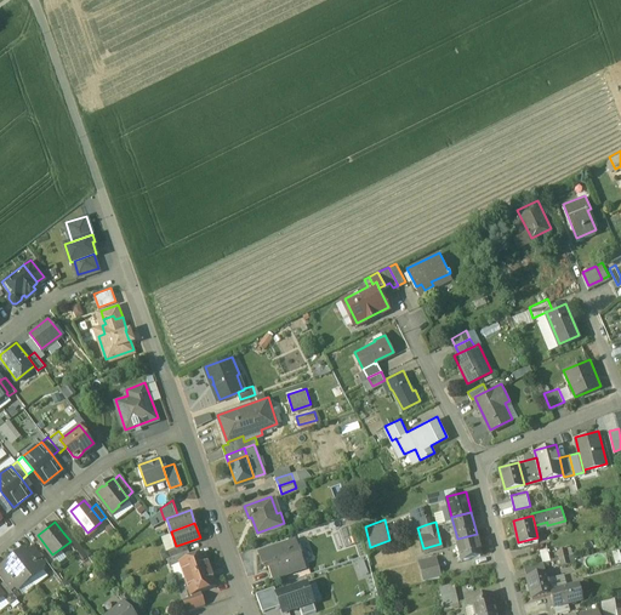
[(81,544),(68,528),(63,533),(70,541),(69,542),(75,548),(81,544)]
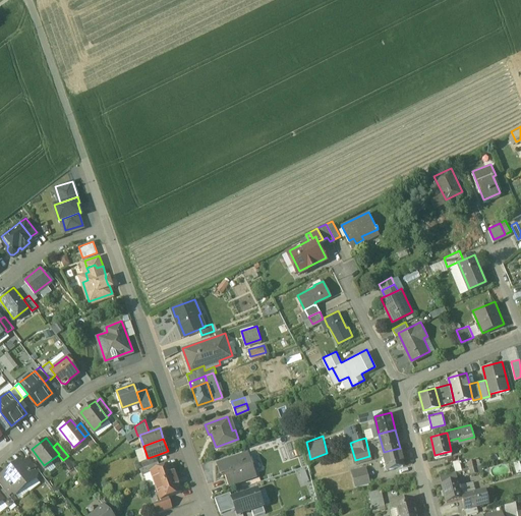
[(400,448),(384,452),(387,466),(403,462),(400,448)]
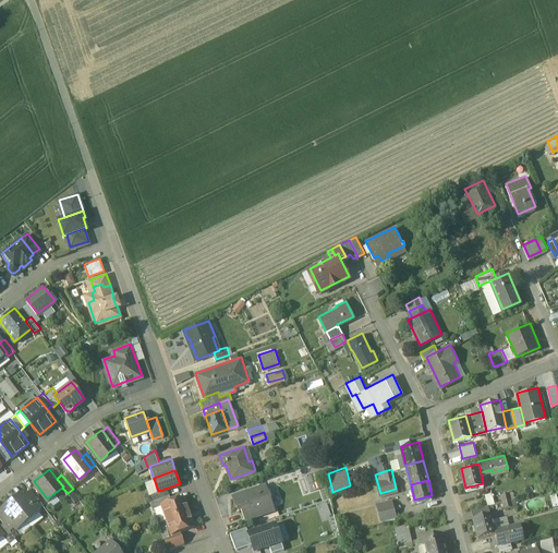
[(265,483),(232,494),(237,506),(241,505),(245,518),(274,507),(265,483)]
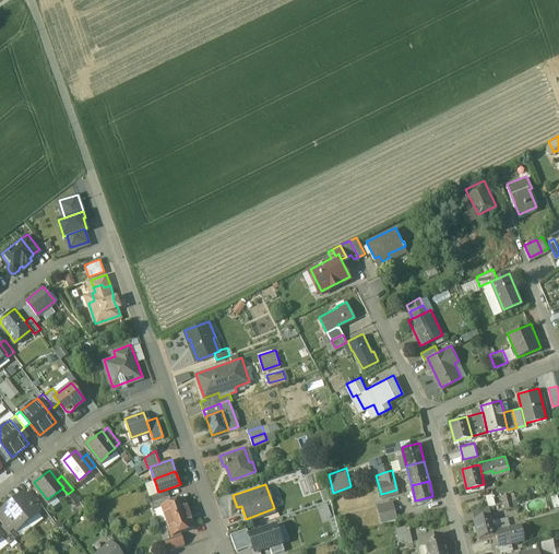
[(43,504),(31,488),(25,493),(37,508),(43,504)]
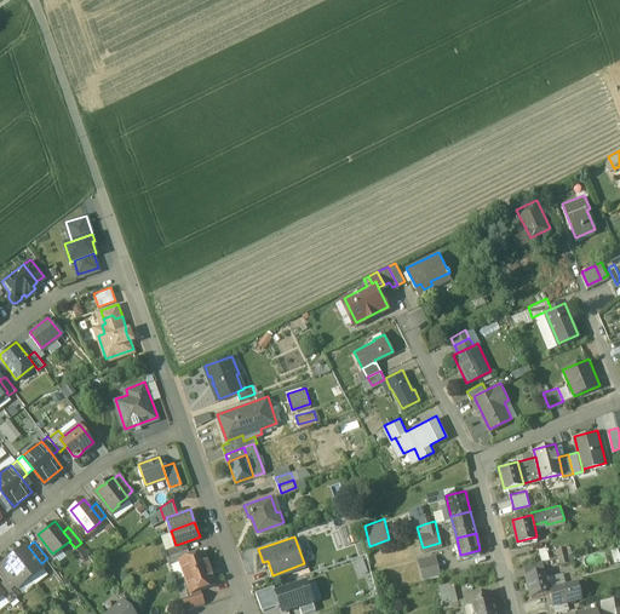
[(176,545),(168,547),(171,554),(189,547),(187,541),(176,545)]
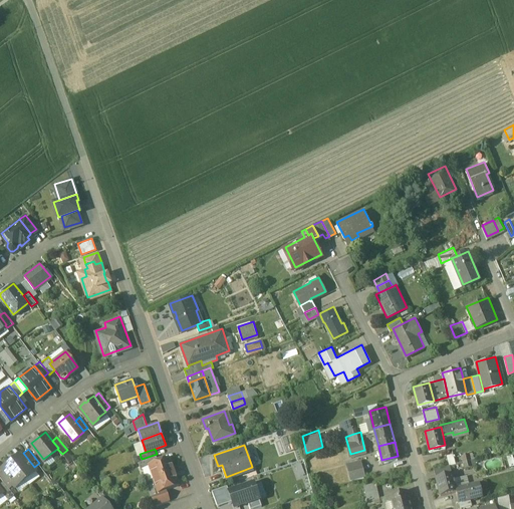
[(23,453),(22,451),(11,459),(25,476),(35,468),(34,467),(23,453)]
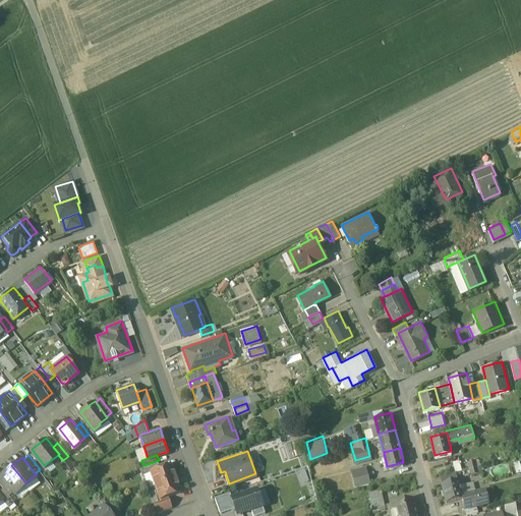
[(143,465),(140,466),(142,473),(151,470),(151,469),(161,466),(159,460),(143,465)]
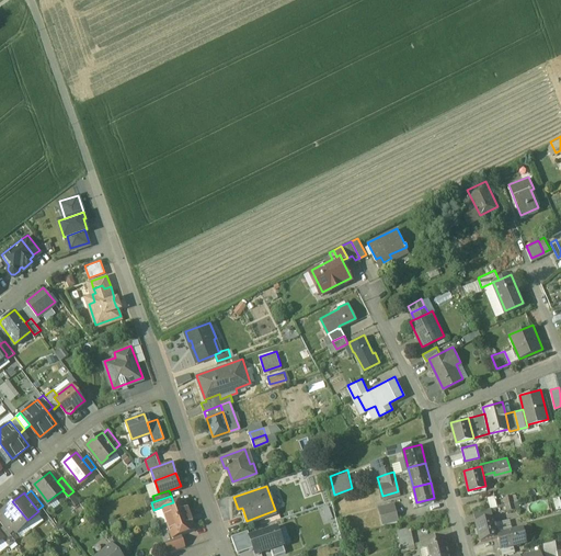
[(173,502),(162,506),(162,507),(168,520),(190,512),(185,498),(173,502)]
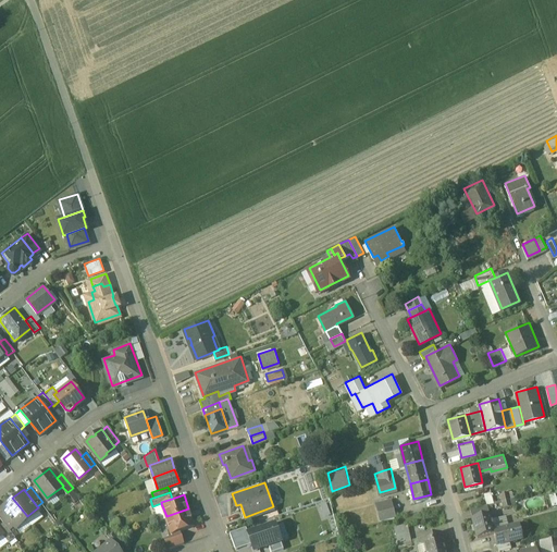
[(27,516),(12,498),(1,506),(3,508),(14,524),(16,526),(27,516)]
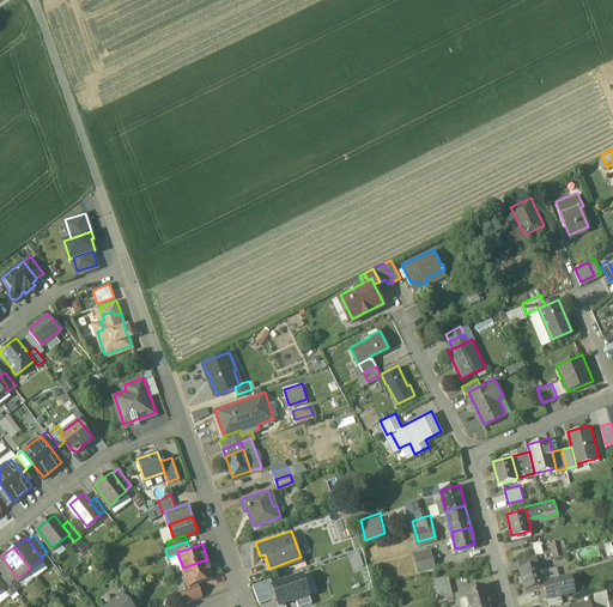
[(430,547),(414,551),(419,569),(435,565),(430,547)]
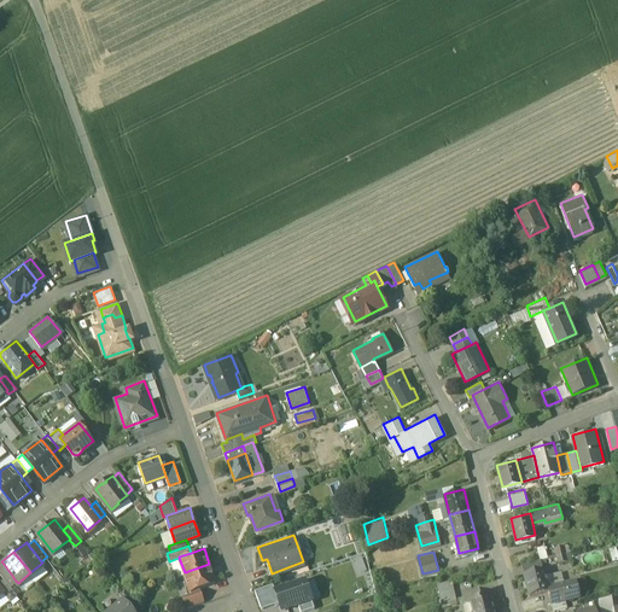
[(541,557),(522,561),(524,571),(543,565),(541,557)]
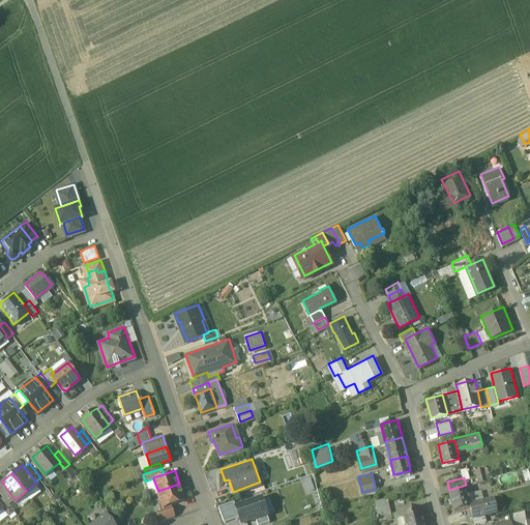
[(13,498),(3,484),(0,485),(0,490),(4,495),(9,501),(13,498)]
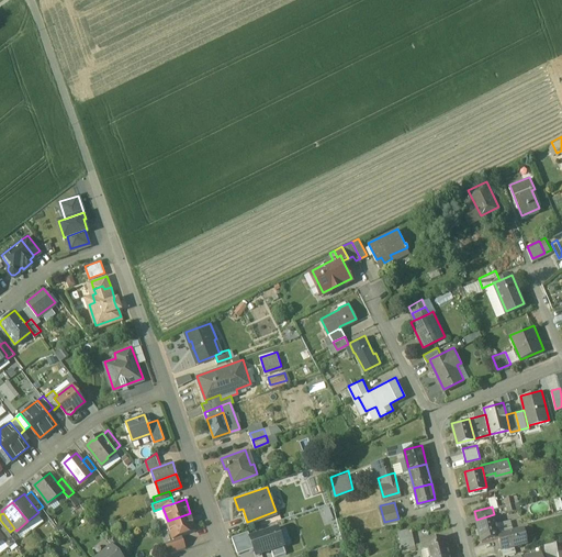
[(190,513),(168,521),(172,536),(181,533),(195,527),(190,513)]
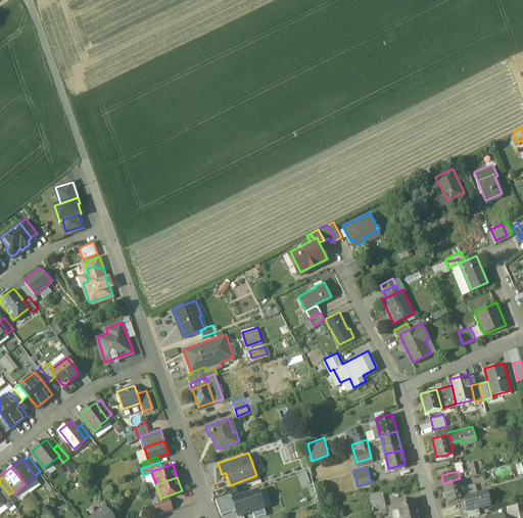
[(460,478),(443,483),(448,501),(464,497),(465,497),(464,495),(463,488),(461,484),(460,478)]
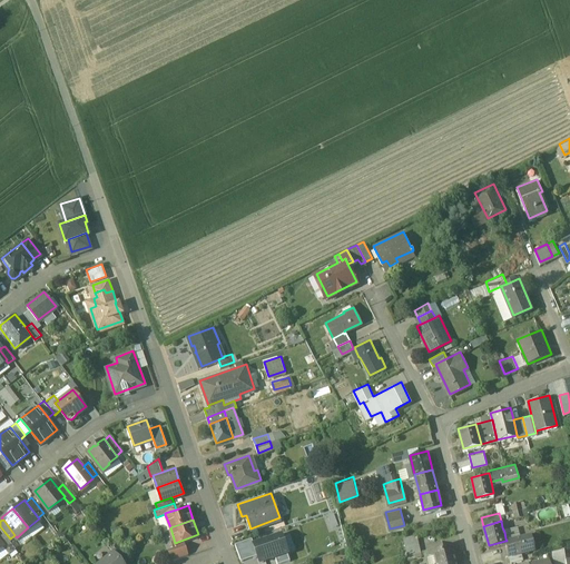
[(10,538),(5,532),(0,534),(0,540),(2,544),(9,551),(16,546),(10,538)]
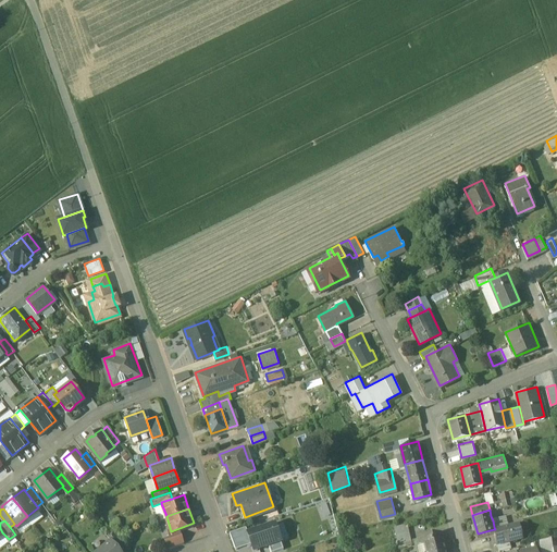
[(281,538),(274,520),(247,530),(251,540),(254,548),(269,542),(281,538)]
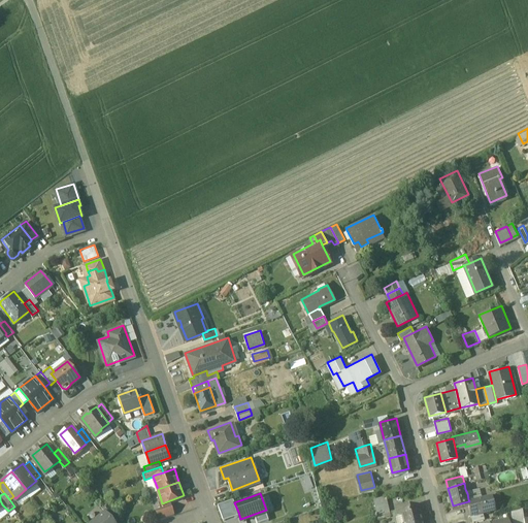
[(380,514),(391,512),(387,493),(375,495),(380,514)]
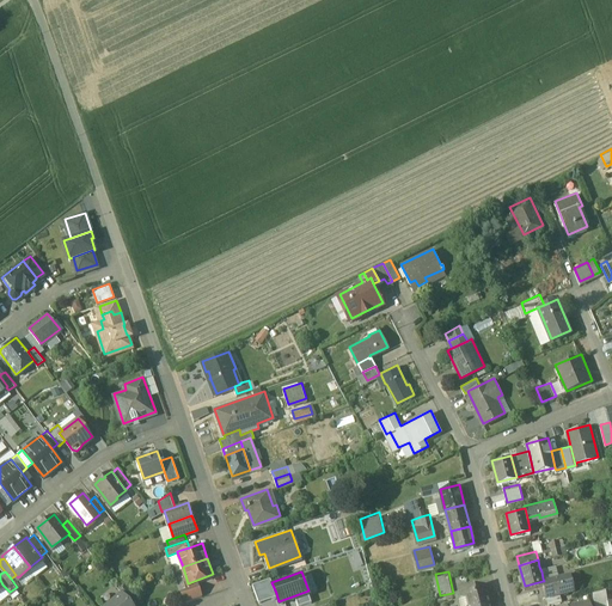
[(570,571),(543,579),(544,581),(543,581),(546,594),(574,587),(570,571)]
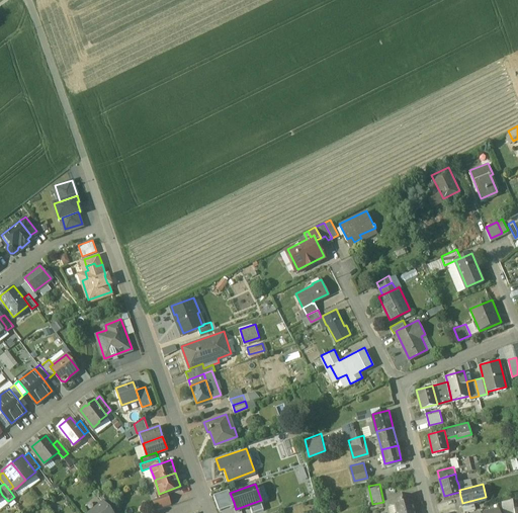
[(220,507),(234,502),(230,493),(228,487),(213,492),(220,507)]
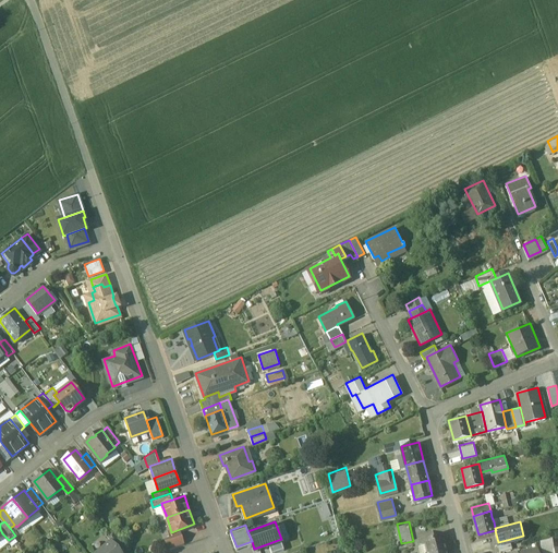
[(180,529),(171,532),(173,536),(165,539),(167,548),(184,541),(180,529)]
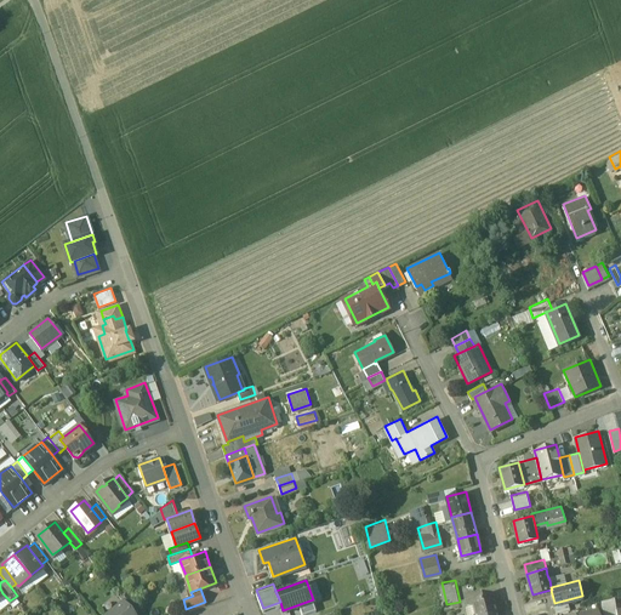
[(125,590),(120,594),(124,598),(124,599),(130,594),(125,590)]
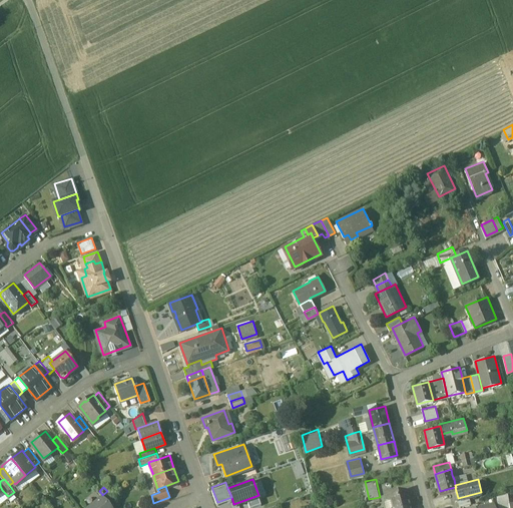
[(406,487),(390,491),(394,507),(397,507),(410,505),(406,487)]
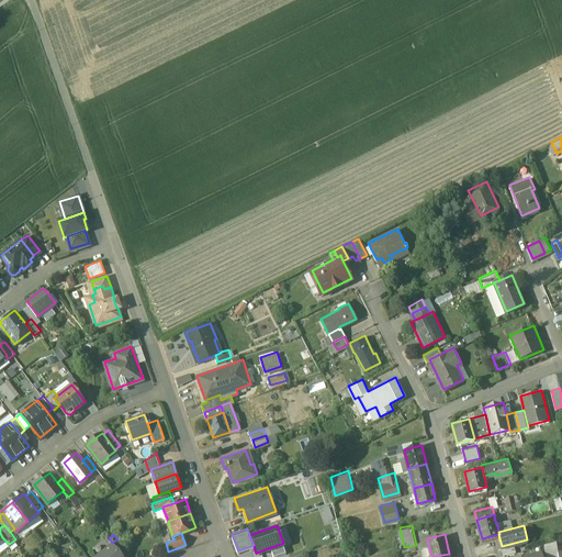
[(126,549),(117,538),(112,543),(121,554),(126,549)]
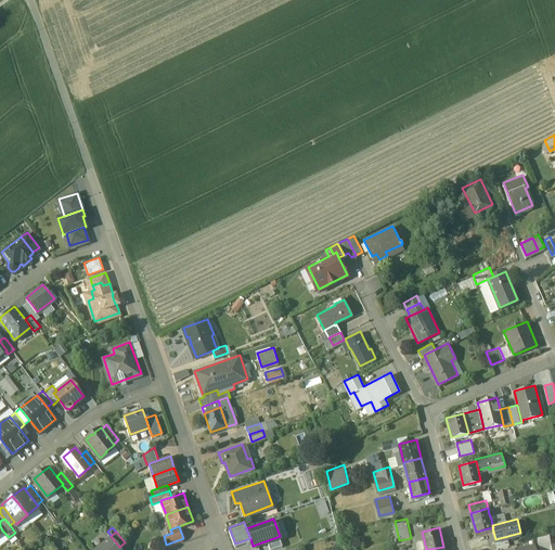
[(416,549),(426,549),(422,532),(413,534),(416,549)]
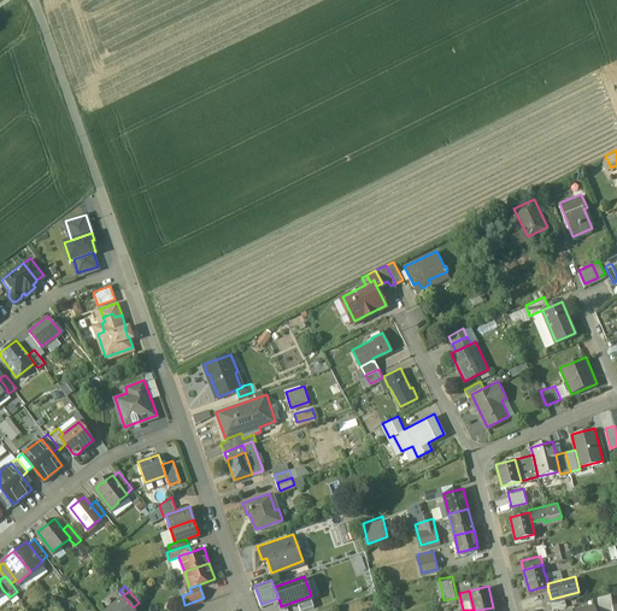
[(123,594),(110,605),(113,610),(111,610),(135,610),(133,607),(123,595),(123,594)]
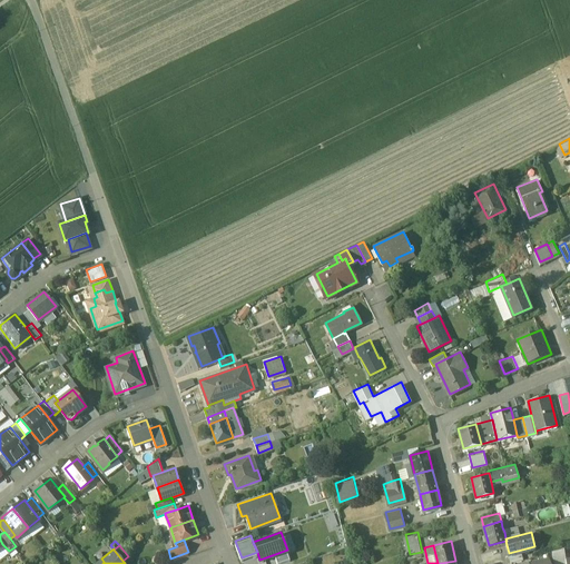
[(287,550),(275,554),(277,561),(291,556),(287,550)]
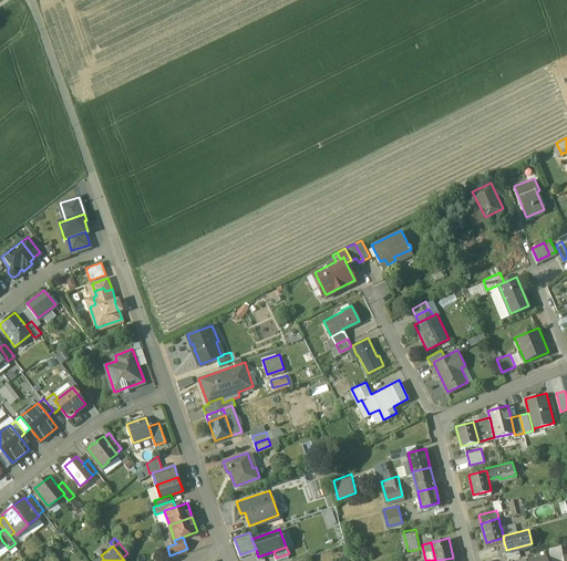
[(518,548),(506,551),(507,557),(521,553),(518,548)]
